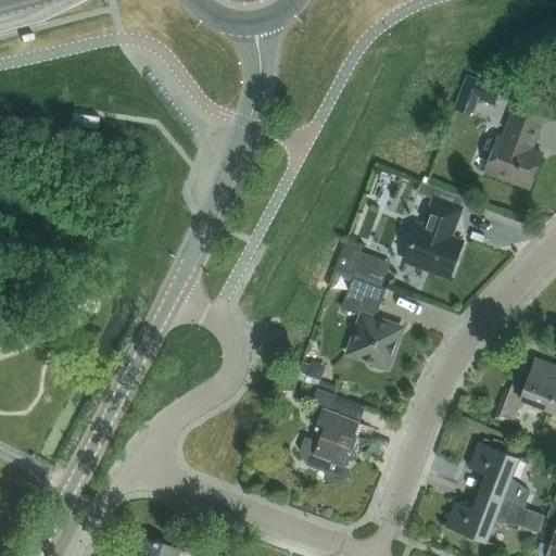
[(467,75),(460,93),(494,105),(501,88),(467,75)]
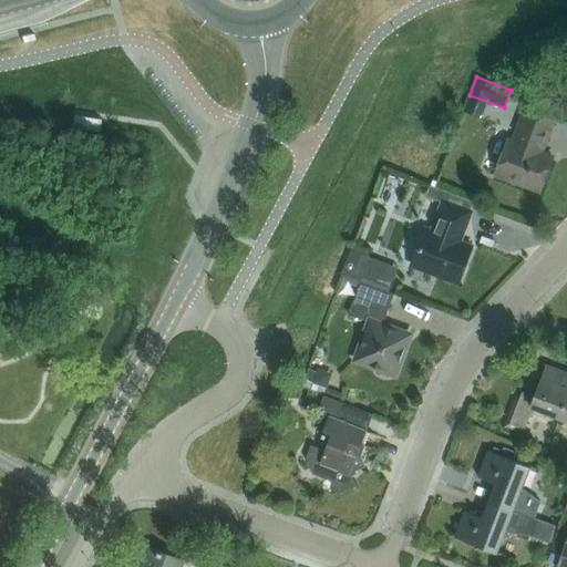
[(542,153),(553,123),(524,112),(513,142),(509,141),(496,175),(539,192),(552,156),(542,153)]
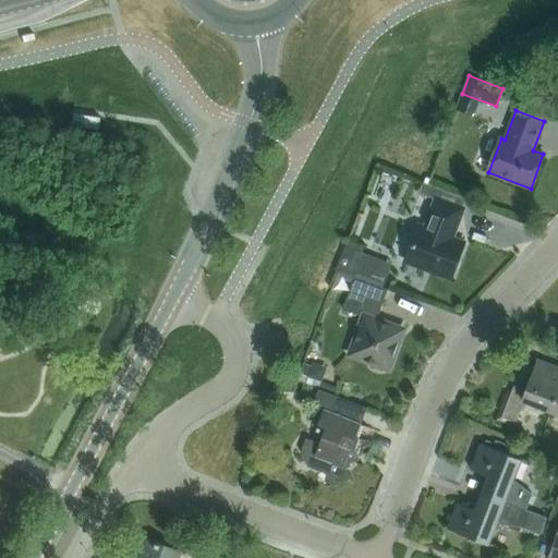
[(72,113),(71,124),(96,129),(98,118),(72,113)]
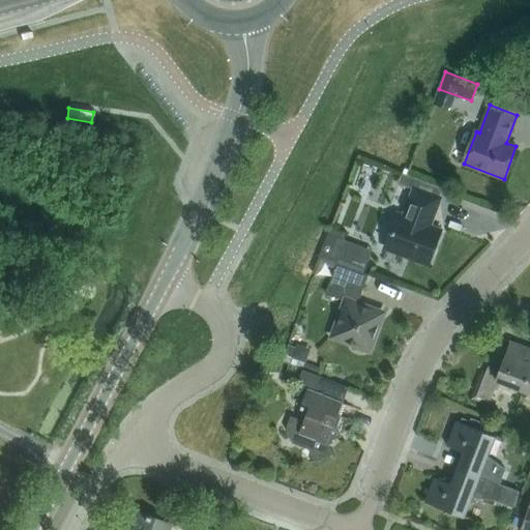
[(429,262),(440,232),(428,228),(439,199),(415,189),(404,218),(398,216),(386,246),(429,262)]
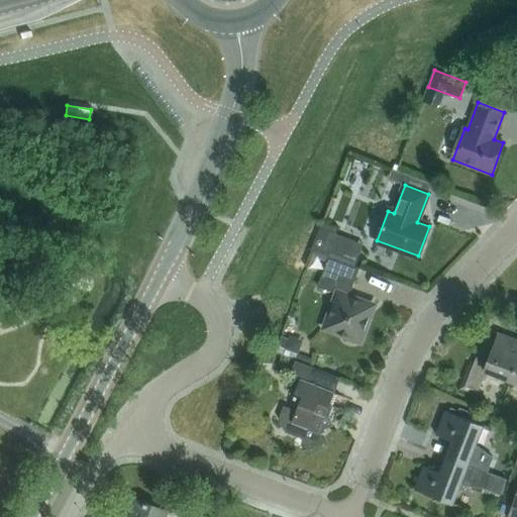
[(359,253),(325,241),(322,249),(355,263),(359,253)]
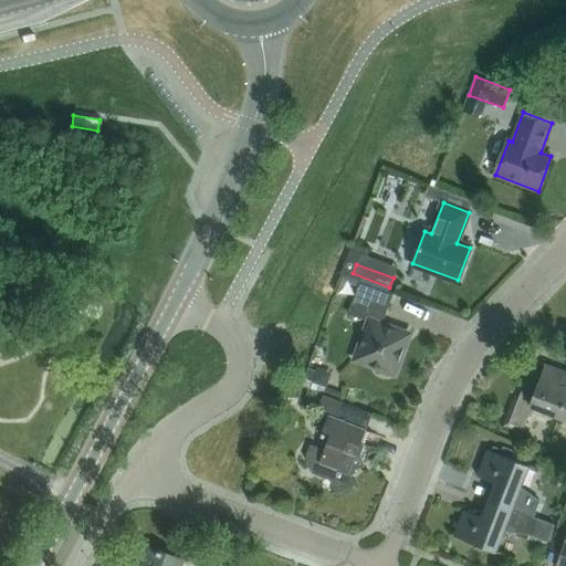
[(395,374),(409,335),(383,325),(389,304),(356,292),(348,314),(369,322),(356,359),(395,374)]
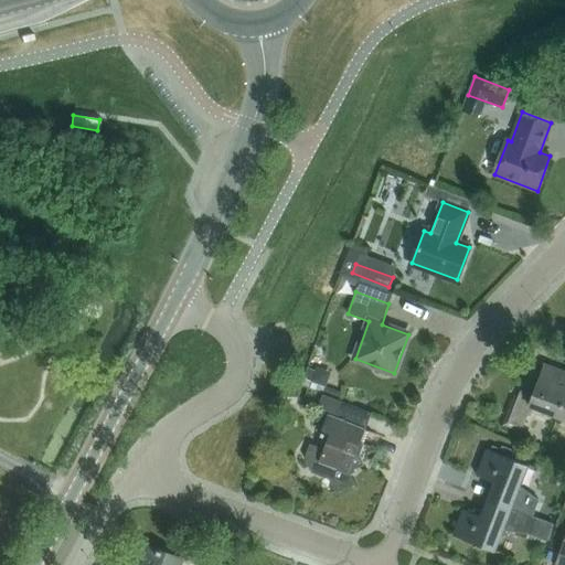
[(557,417),(564,397),(564,371),(545,364),(533,396),(520,392),(509,423),(523,428),(531,407),(557,417)]
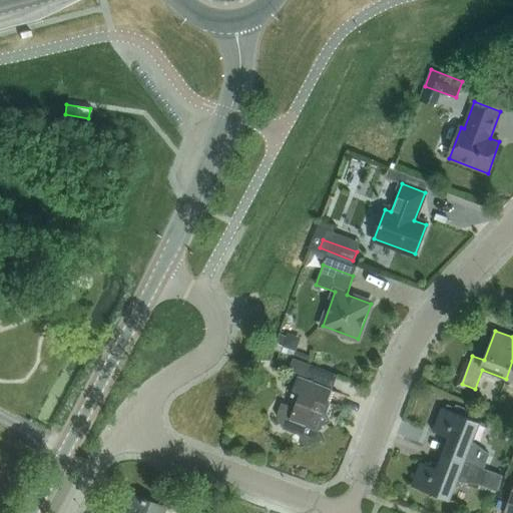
[(296,352),(301,338),(288,333),(286,336),(279,334),(275,344),(296,352)]
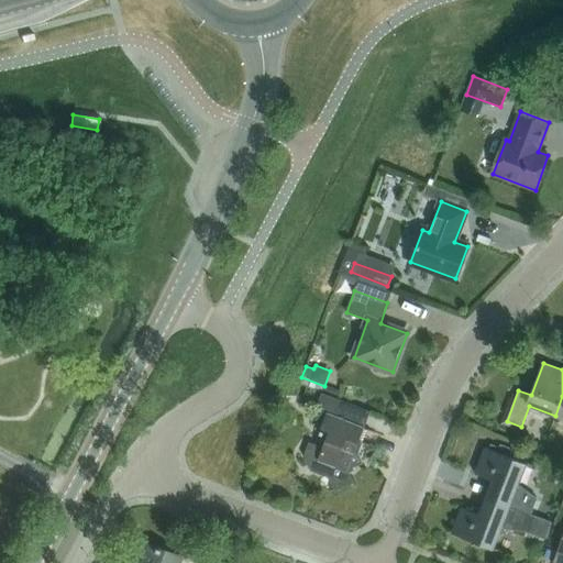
[(349,470),(364,463),(360,453),(368,430),(364,428),(328,414),(320,433),(328,437),(323,449),(310,443),(306,456),(309,464),(315,465),(312,471),(332,477),(338,490),(354,483),(349,470)]
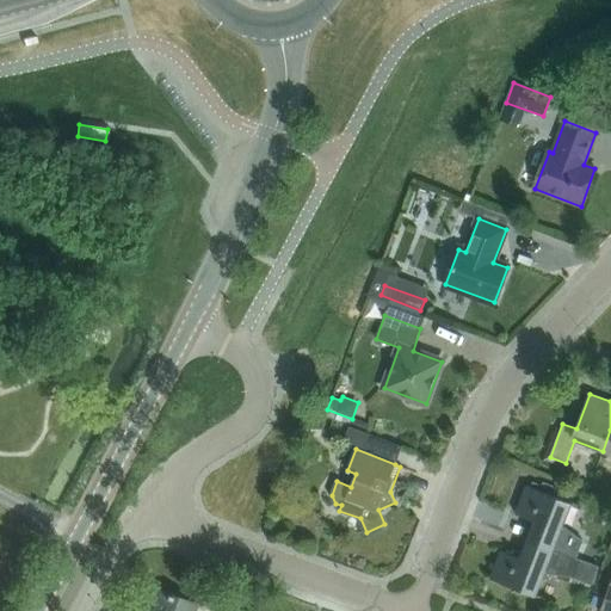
[(532,483),(531,488),(554,497),(557,488),(543,483),(542,487),(532,483)]
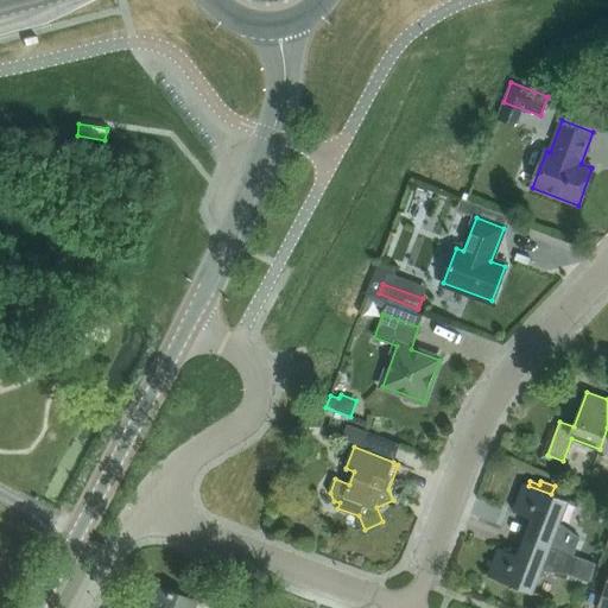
[(572,556),(580,538),(559,524),(568,502),(569,504),(569,501),(551,494),(529,486),(523,483),(512,511),(531,518),(524,537),(572,556)]
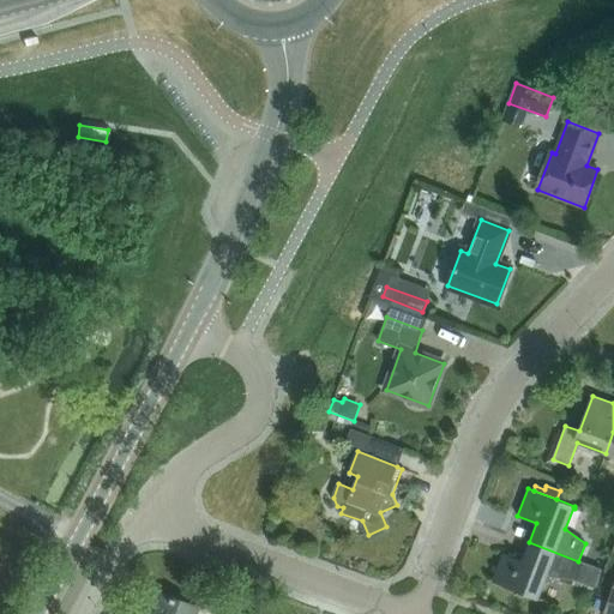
[(602,570),(578,561),(529,542),(522,561),(503,554),(493,582),(540,600),(541,599),(539,597),(547,577),(572,579),(595,588),(602,570)]
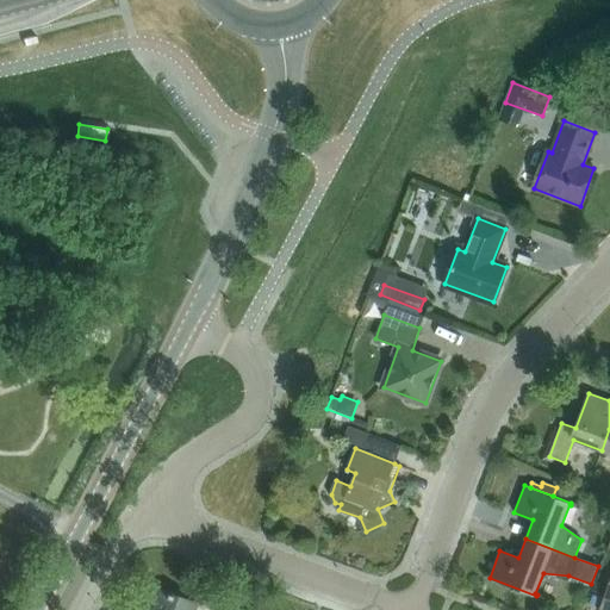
[(609,609),(609,583),(599,609),(609,609)]
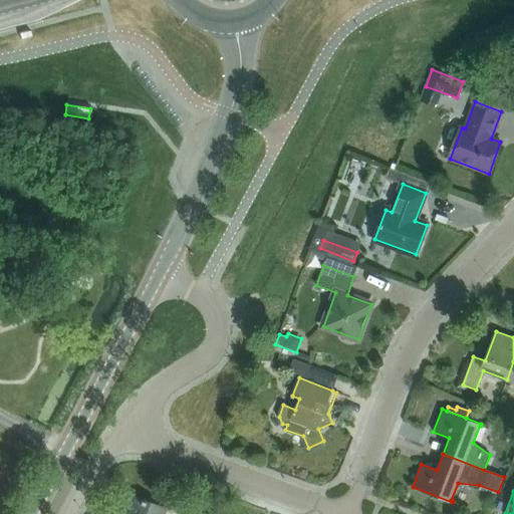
[(162,513),(165,509),(132,496),(124,513),(162,513)]
